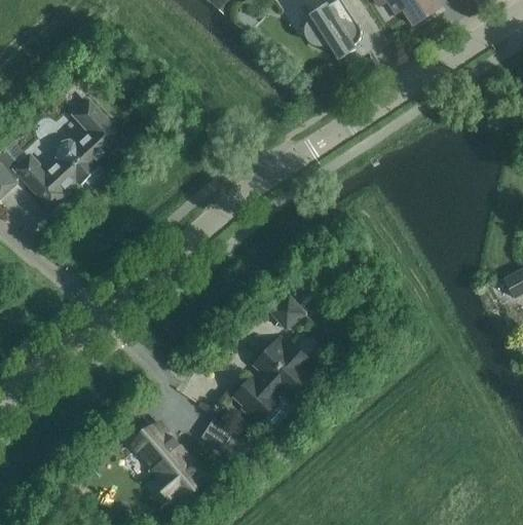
[(233,5),(227,0),(209,0),(208,2),(223,15),(233,5)]
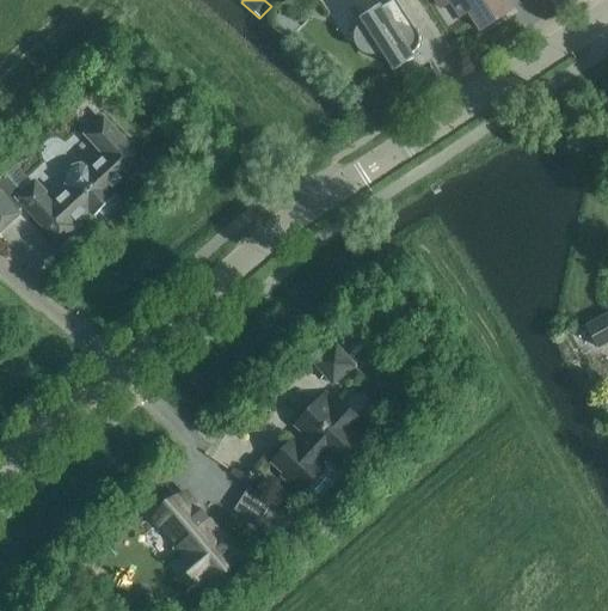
[(352,35),(352,36),(352,37),(352,38),(352,41),(352,42),(354,43),(354,44),(355,46),(356,47),(356,48),(357,49),(358,50),(360,50),(361,52),(362,52),(364,53),(366,53),(367,53),(368,53),(369,53),(372,53),(373,53),(374,53),(375,52),(376,52),(378,50),(379,49),(392,69),(398,65),(404,61),(410,57),(407,54),(409,53),(410,52),(411,52),(412,50),(413,49),(413,48),(415,47),(416,44),(416,43),(416,42),(416,41),(417,40),(416,37),(416,36),(416,35),(416,34),(415,32),(415,30),(413,29),(412,28),(394,0),(388,0),(378,7),(376,6),(358,18),(361,22),(360,23),(358,23),(357,24),(356,25),(355,26),(355,28),(354,29),(354,30),(352,31),(352,34),(352,35)]
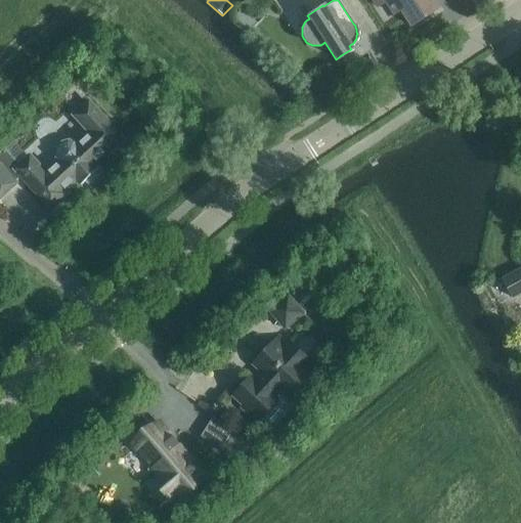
[(371,0),(375,6),(384,1),(391,13),(398,8),(409,26),(436,8),(431,0),(371,0)]
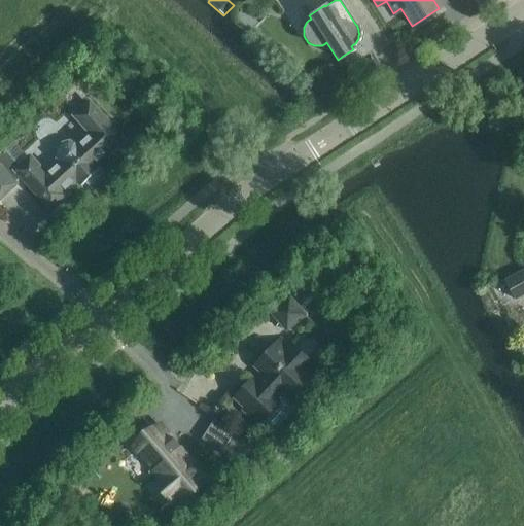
[(2,149),(0,151),(0,167),(13,182),(20,176),(48,208),(62,195),(59,193),(73,179),(79,185),(82,181),(93,172),(96,169),(91,164),(105,150),(108,153),(121,140),(86,103),(73,115),(90,133),(75,146),(71,143),(66,143),(61,144),(57,147),(56,152),(56,158),(58,162),(43,175),(27,158),(26,159),(18,166),(2,149)]
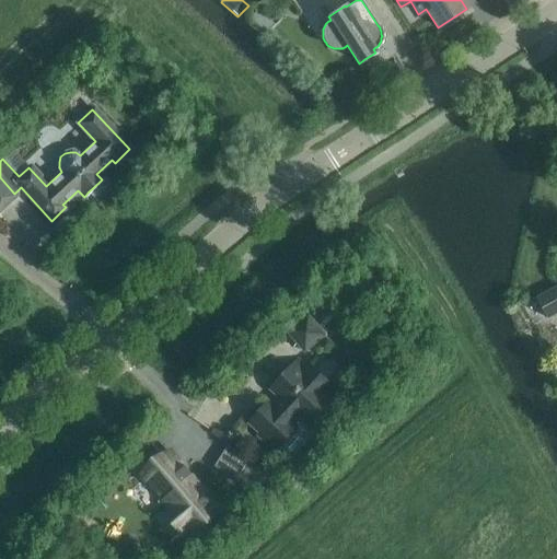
[(0,208),(15,195),(14,194),(0,177),(0,208)]
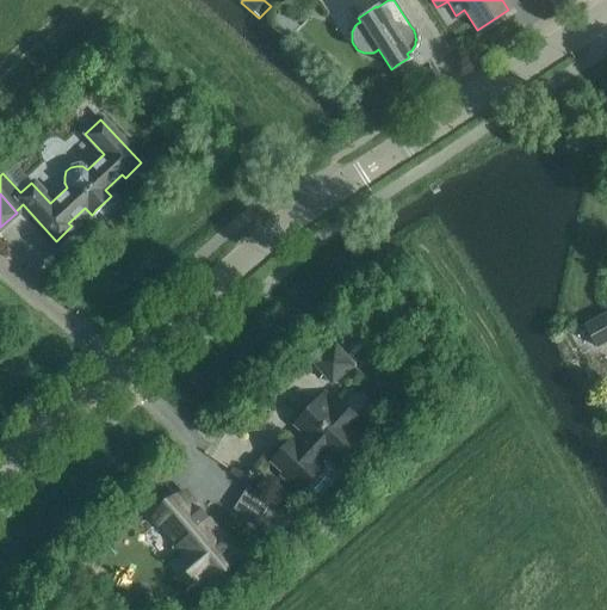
[(606,310),(582,325),(594,347),(606,339),(606,310)]
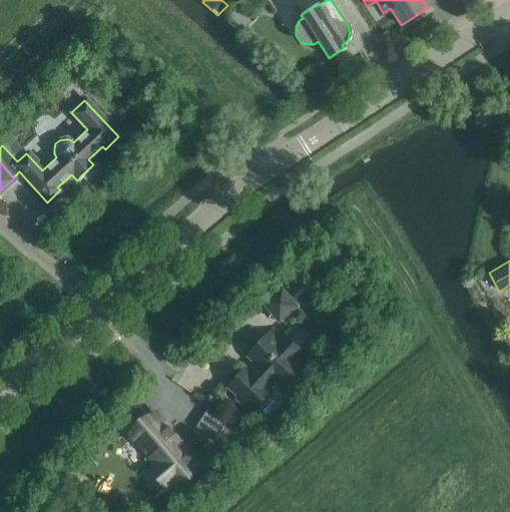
[(295,306),(279,288),(261,304),(277,322),(295,306)]
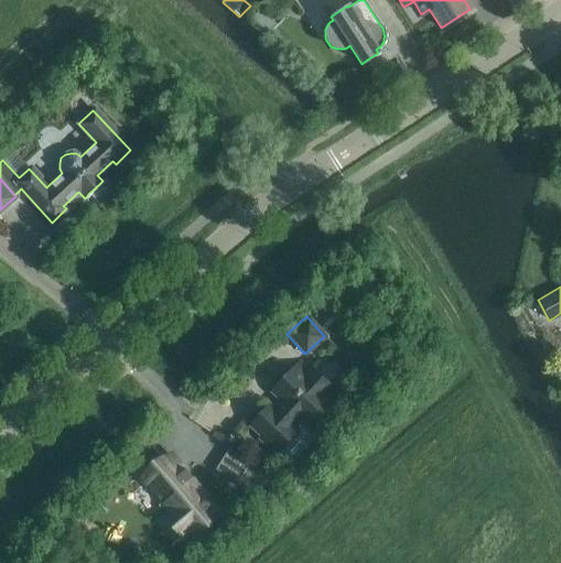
[(280,401),(272,409),(268,404),(248,425),(259,436),(257,439),(273,454),(295,430),(292,426),(299,419),(308,426),(313,421),(315,424),(320,424),(328,414),(328,410),(325,408),(335,397),(332,393),(334,391),(305,364),(302,366),(298,361),(269,391),(280,401)]
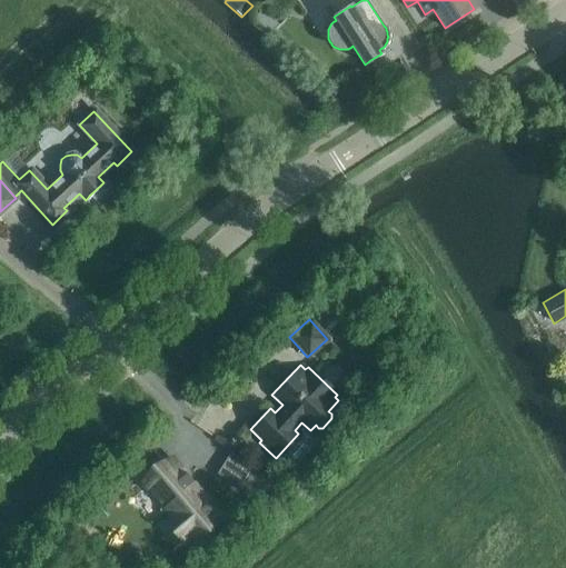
[(164,462),(139,482),(169,518),(166,521),(182,540),(186,537),(188,540),(219,514),(180,468),(170,457),(164,462)]
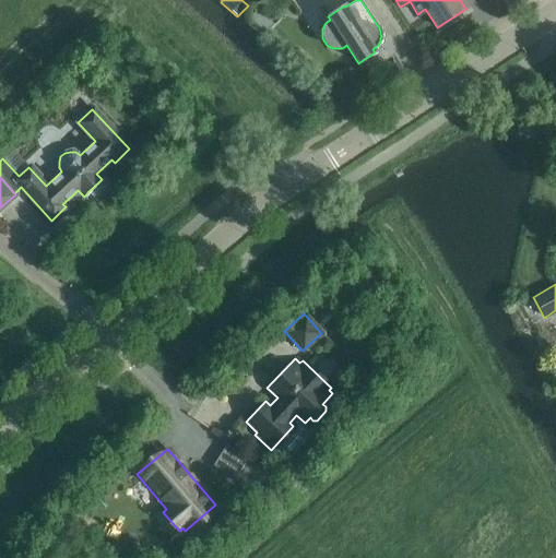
[(247,458),(232,479),(253,494),(276,477),(274,476),(247,458)]
